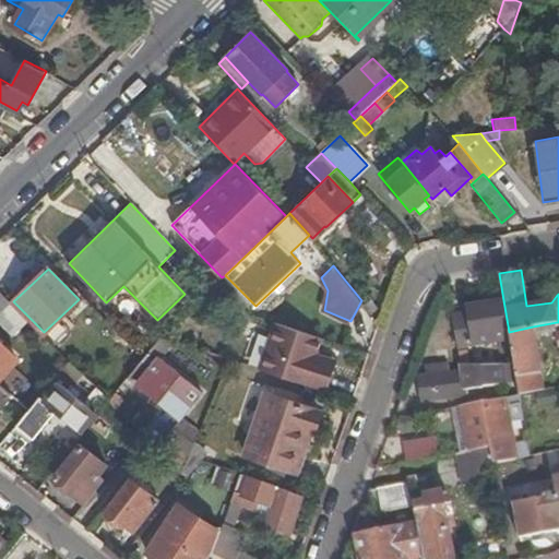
[(0,290),(0,312),(11,302),(0,290)]
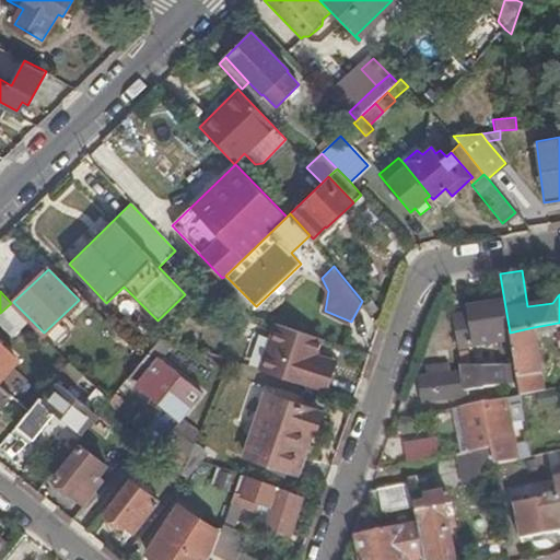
[(474,319),(456,322),(467,363),(468,365),(485,363),(479,341),(511,336),(510,333),(504,301),(469,306),(474,319)]
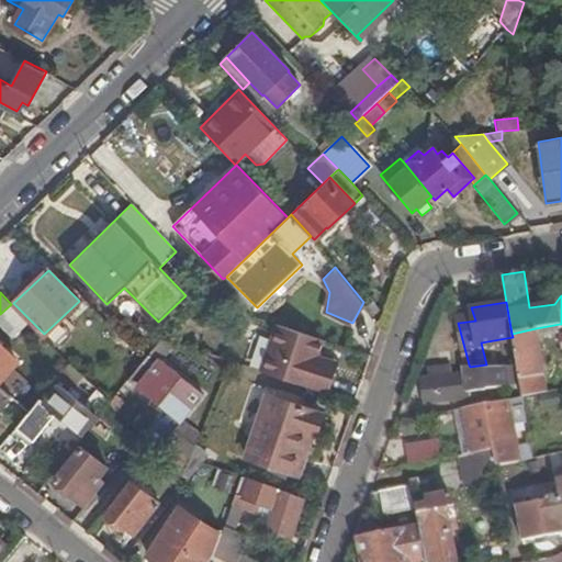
[(11,304),(0,314),(0,319),(11,332),(25,318),(11,304)]
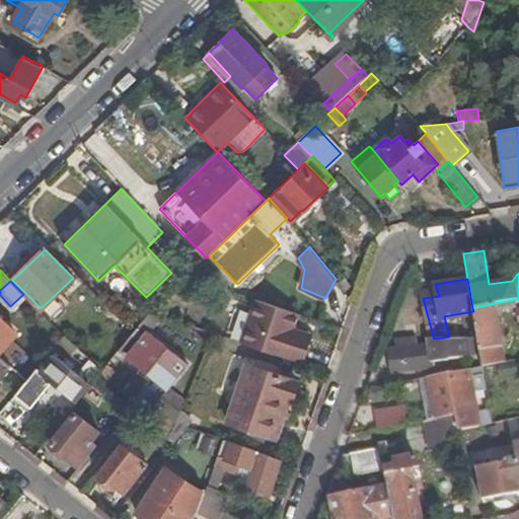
[(255,299),(251,311),(240,343),(282,356),(302,364),(309,345),(303,343),(306,334),(293,328),(298,314),(255,299)]
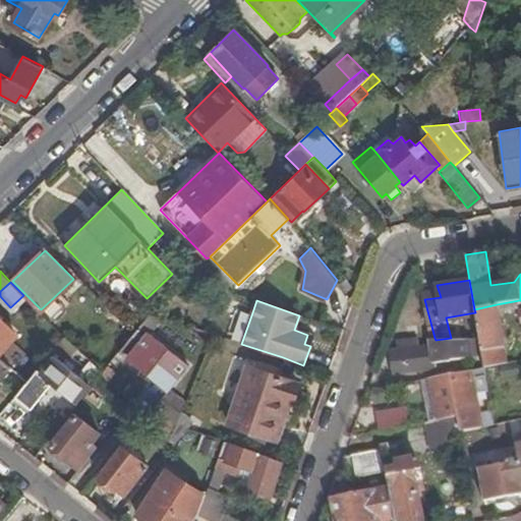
[(482,356),(484,367),(497,365),(506,363),(497,304),(474,309),(475,312),(479,339),(482,356)]
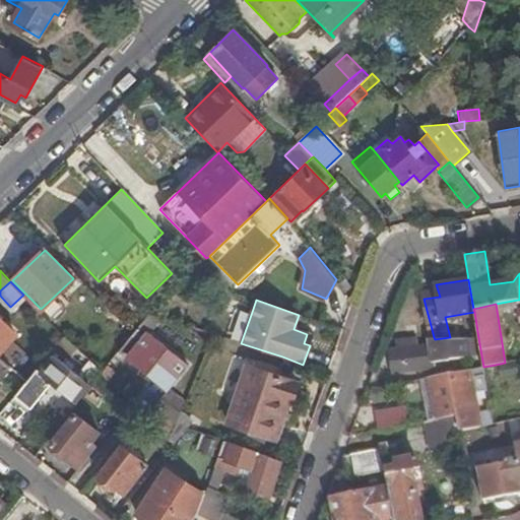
[(160,315),(150,312),(139,325),(142,328),(147,332),(160,315)]
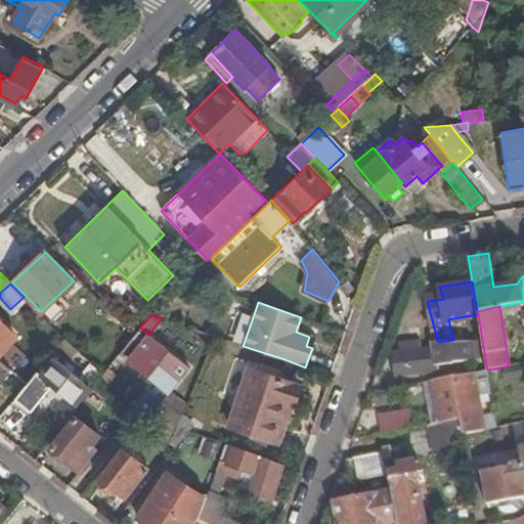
[(0,352),(15,336),(0,322),(0,352)]
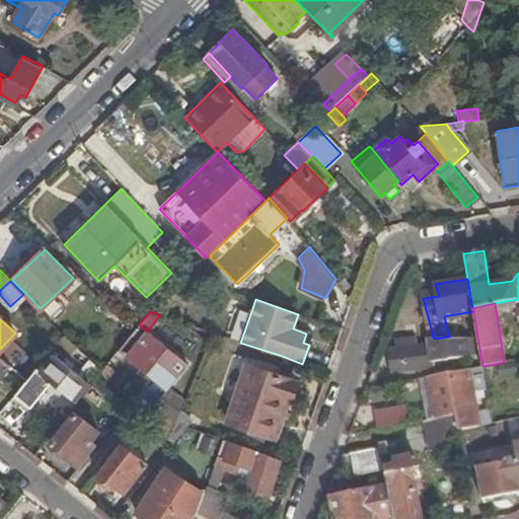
[(147,331),(142,327),(124,351),(132,357),(148,337),(150,334),(147,331)]
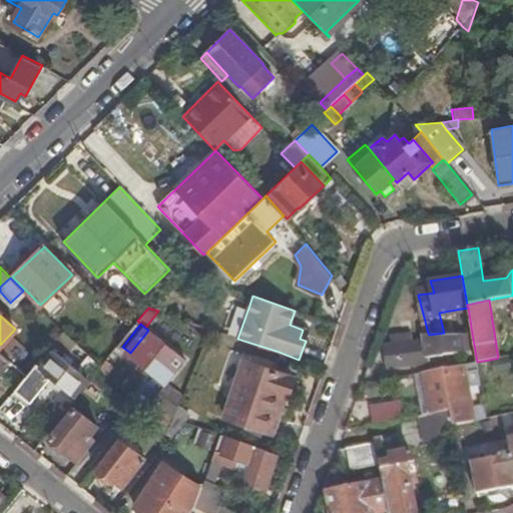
[(309,331),(303,330),(300,339),(306,341),(309,331)]
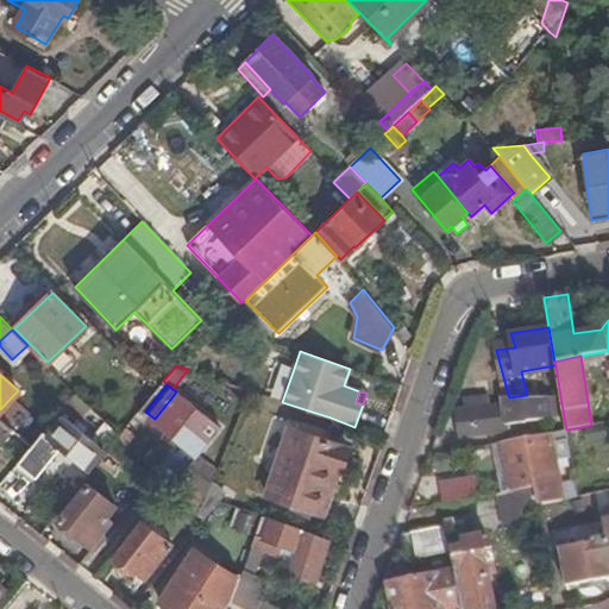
[(174,395),(155,419),(152,421),(195,456),(219,426),(186,399),(183,402),(174,395)]
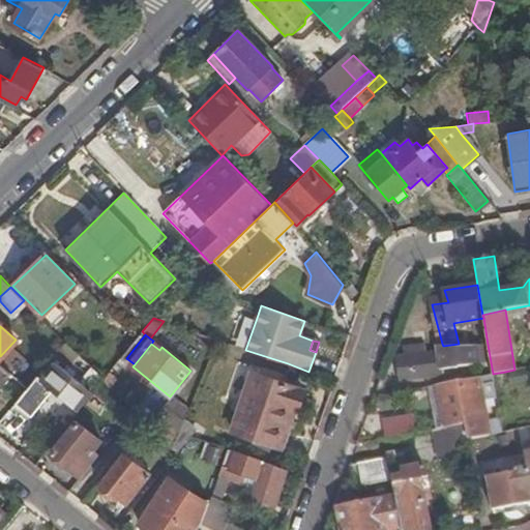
[(459,344),(443,346),(438,347),(439,353),(424,354),(423,345),(405,346),(406,357),(398,357),(400,378),(441,374),(441,369),(491,362),(488,345),(459,344)]
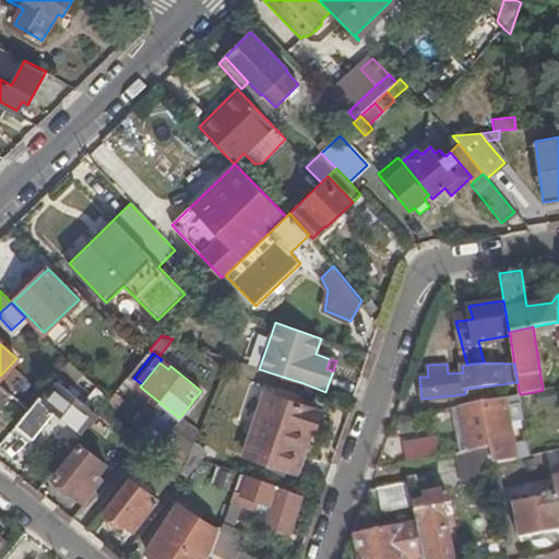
[(83,432),(100,409),(110,399),(97,387),(84,403),(58,382),(44,400),(39,396),(28,409),(16,425),(33,437),(54,409),(83,432)]
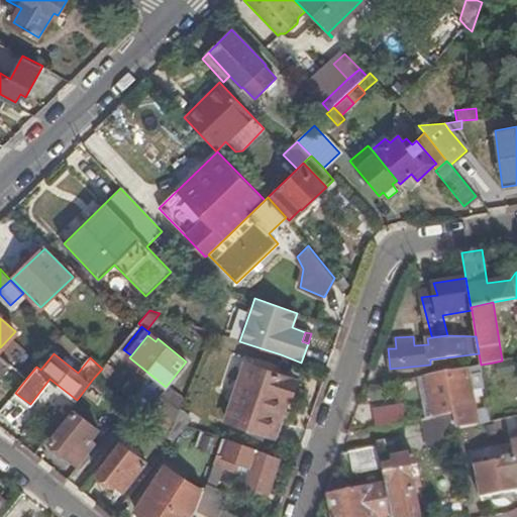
[(0,373),(9,363),(0,354),(0,373)]
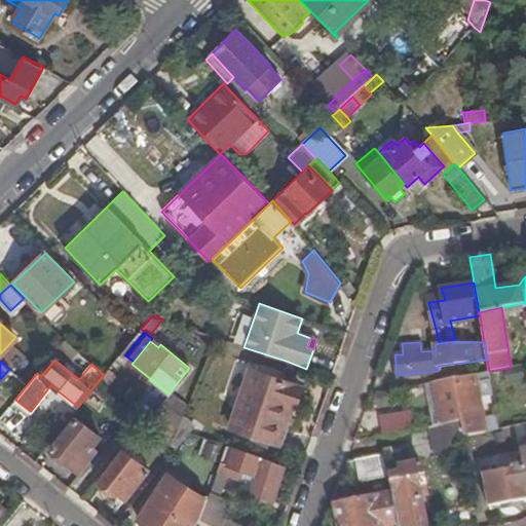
[(230,427),(273,443),(287,405),(294,407),(301,386),(250,369),(230,427)]
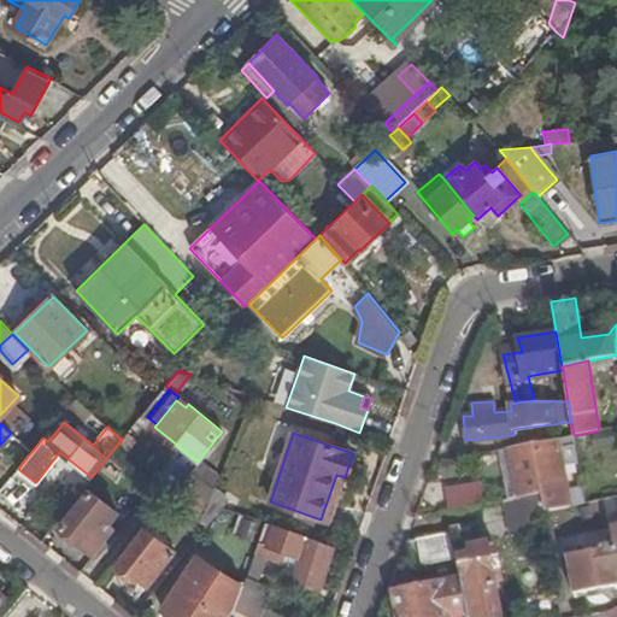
[(540,494),(544,512),(566,507),(565,499),(566,495),(560,464),(577,462),(575,441),(574,435),(541,441),(510,447),(518,498),(540,494)]
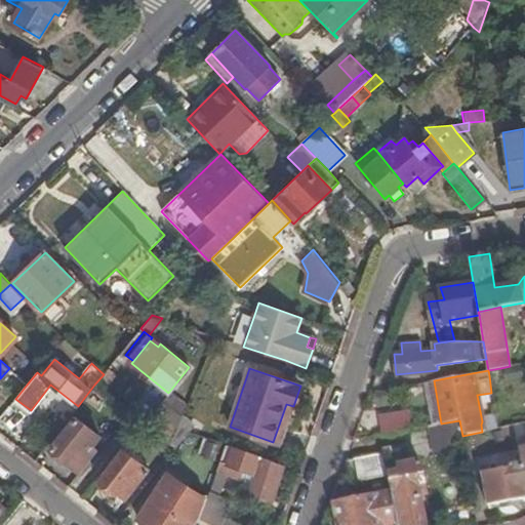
[(423,382),(431,425),(441,423),(434,380),(423,382)]
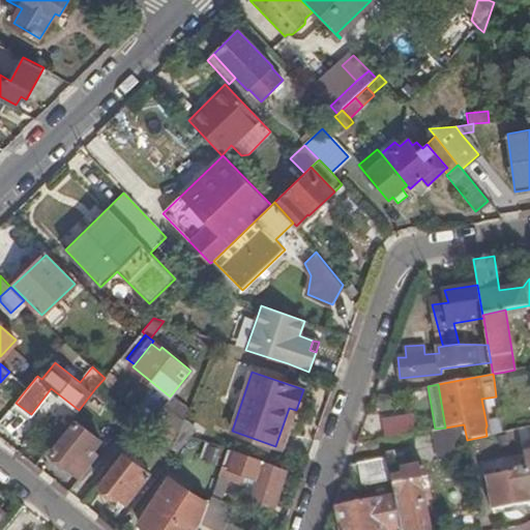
[(179,427),(192,410),(175,396),(163,414),(179,427)]
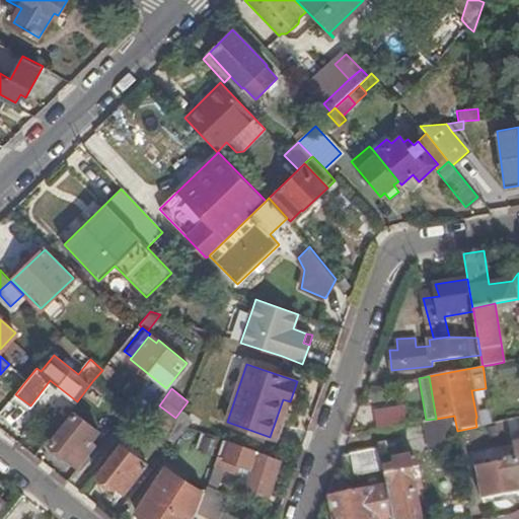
[(283,399),(270,437),(277,440),(290,401),(283,399)]
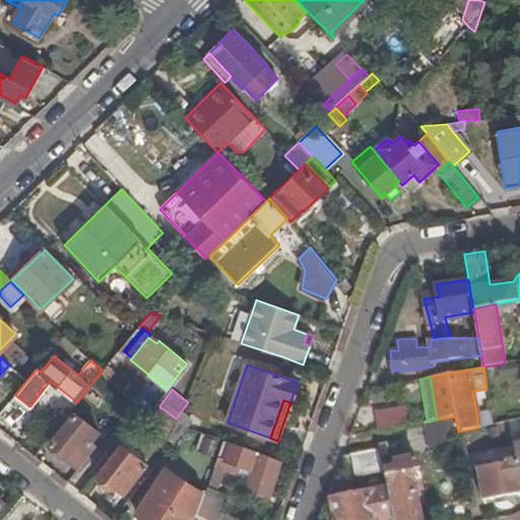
[(388,424),(414,418),(412,405),(386,410),(388,424)]
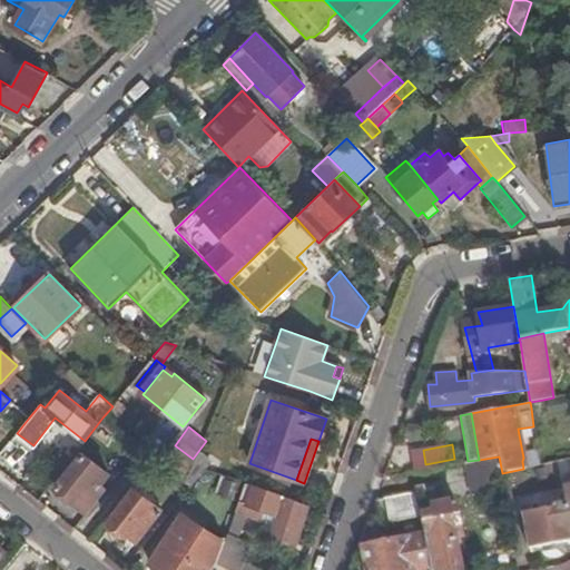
[(187,482),(193,465),(169,446),(159,460),(187,482)]
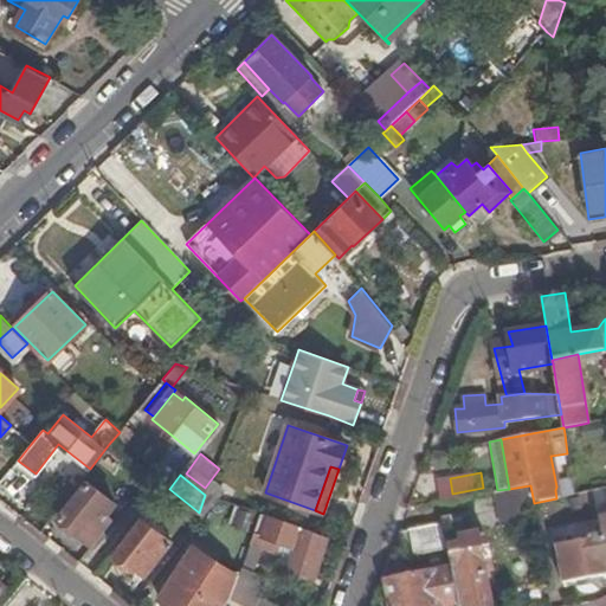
[(115,503),(86,479),(58,516),(86,540),(115,503)]
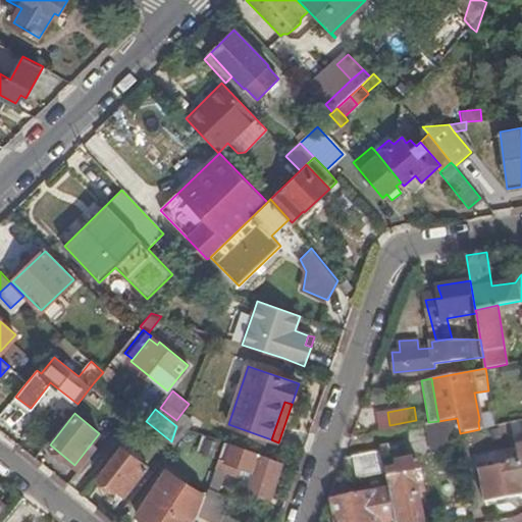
[(194,422),(181,414),(176,426),(171,441),(170,441),(174,445),(188,428),(194,422)]
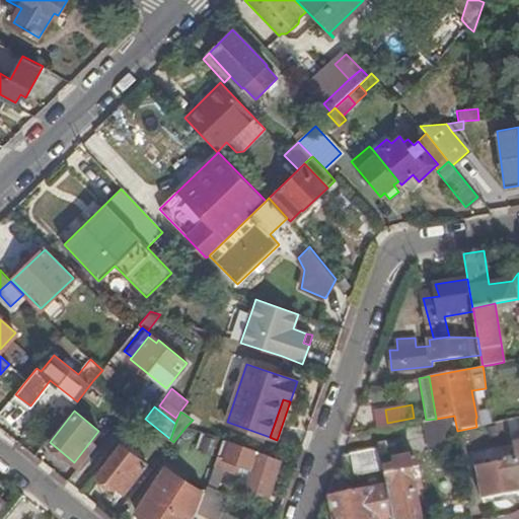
[(429,449),(455,445),(453,432),(457,431),(454,416),(436,419),(426,420),(424,420),(429,449)]
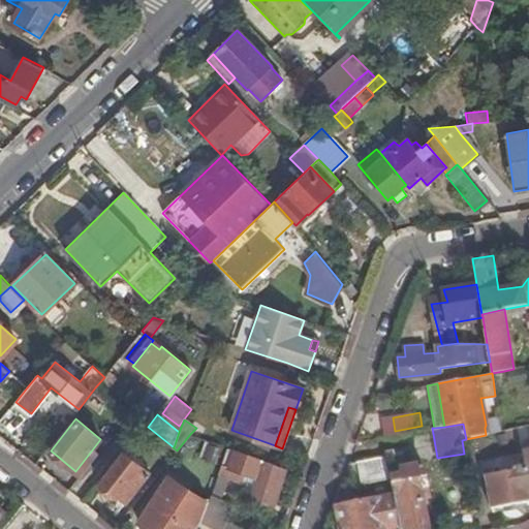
[(201,457),(217,462),(222,448),(208,443),(206,442),(205,441),(199,455),(201,455),(203,456),(201,457)]
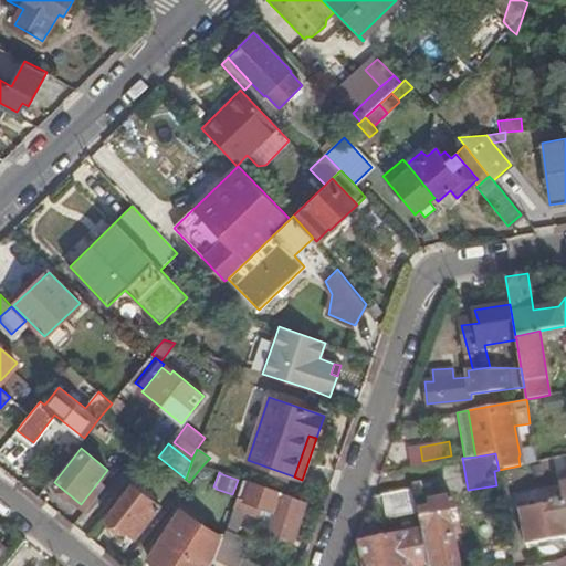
[(293,538),(307,501),(243,479),(226,531),(236,534),(243,512),(272,522),(270,531),(293,538)]
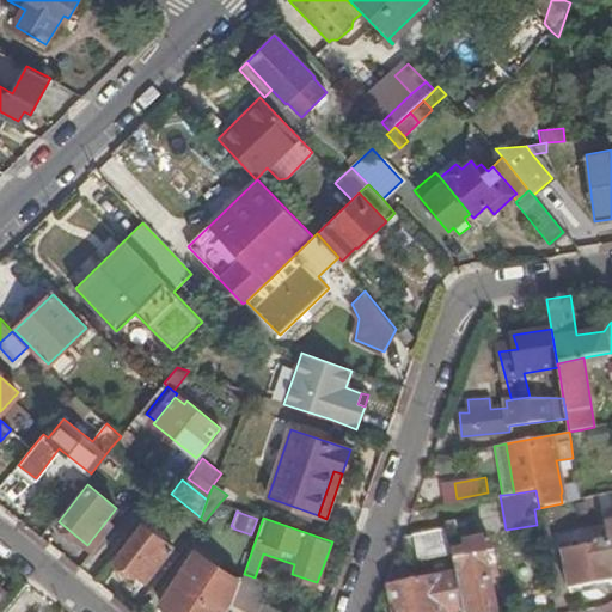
[(172,546),(144,524),(116,560),(135,574),(138,573),(145,579),(172,546)]
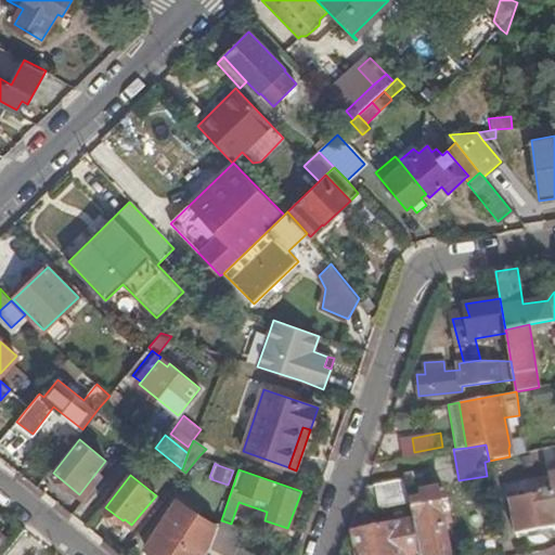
[(421,553),(421,554),(449,554),(441,514),(449,513),(444,488),(425,491),(422,479),(414,481),(412,475),(405,476),(405,478),(411,501),(414,518),(421,553)]
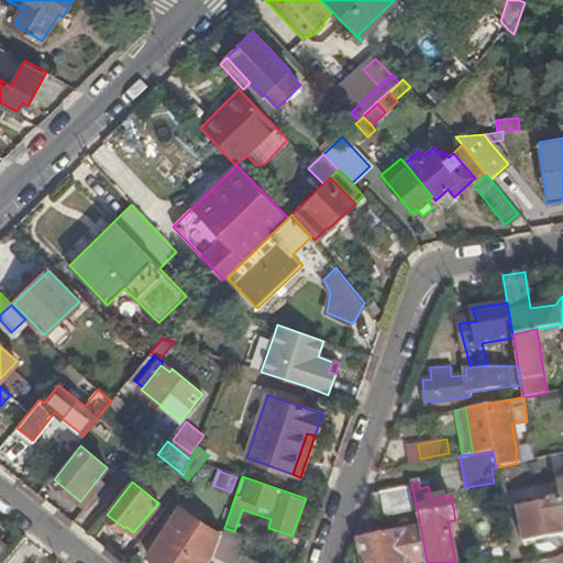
[(525,541),(562,533),(562,482),(560,483),(562,498),(549,501),(547,488),(529,490),(531,505),(518,507),(525,541)]
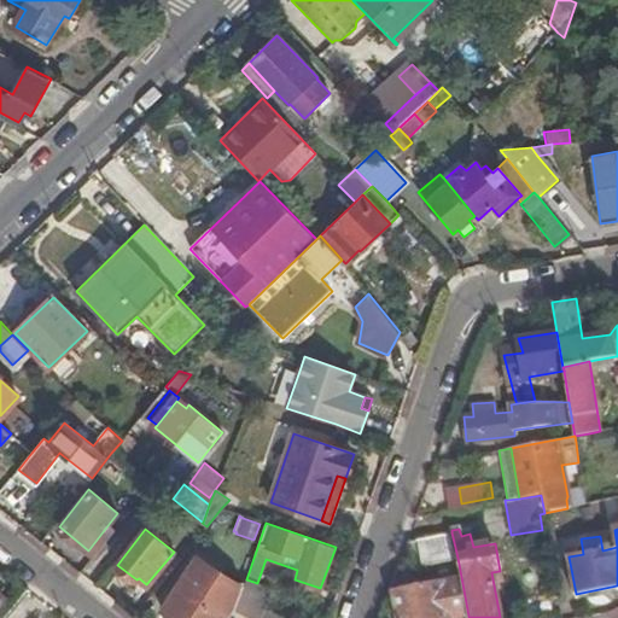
[(452,532),(421,538),(426,564),(458,558),(452,532)]
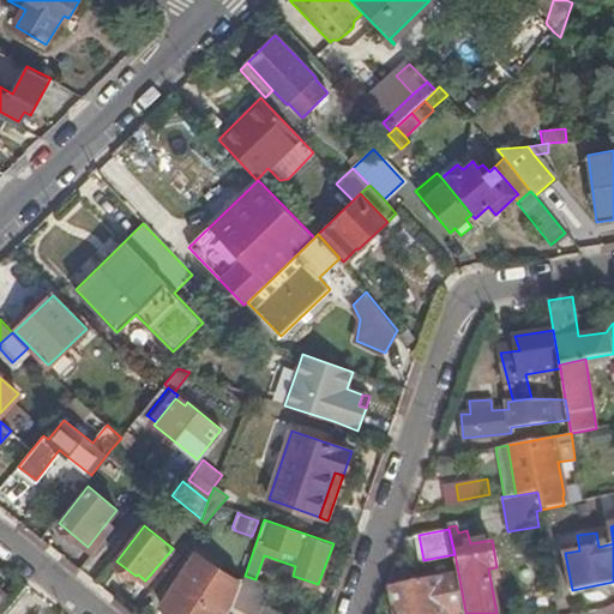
[(227,613),(234,606),(242,583),(224,576),(197,558),(161,606),(173,613),(227,613)]
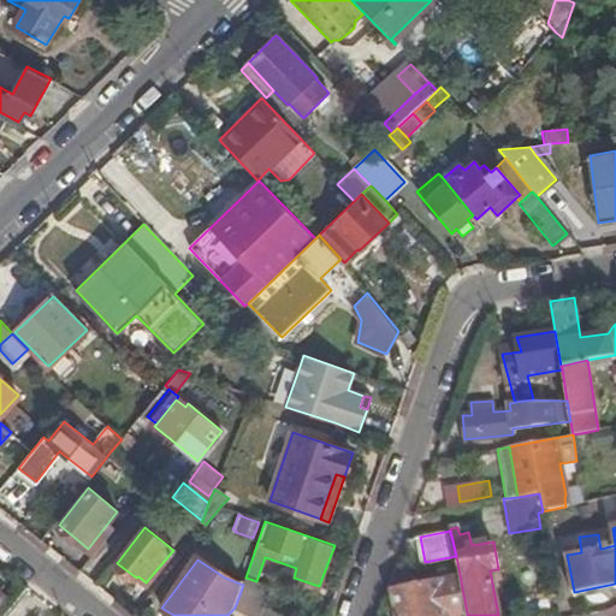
[(452,615),(467,614),(460,575),(444,578),(437,580),(391,588),(397,615),(452,615)]
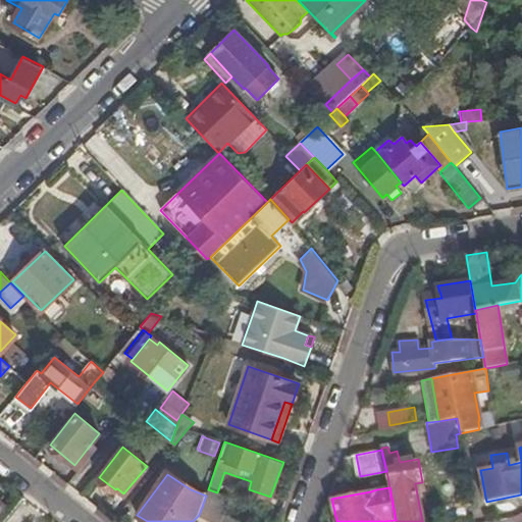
[(211,521),(212,521),(239,521),(243,513),(229,508),(232,499),(217,492),(208,489),(206,496),(199,515),(211,521)]
